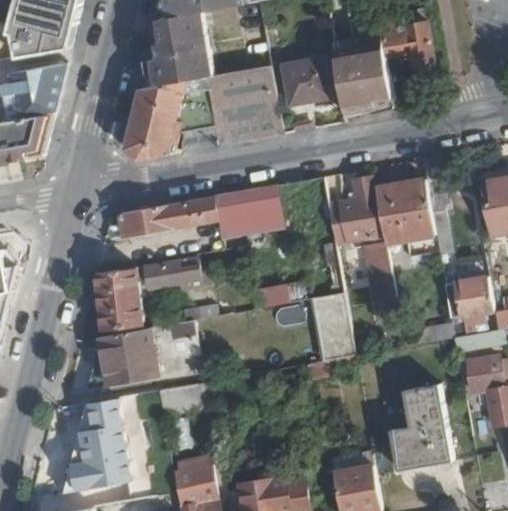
[(77,18),(81,0),(14,0),(7,26),(0,24),(0,61),(27,57),(68,50),(77,18)]
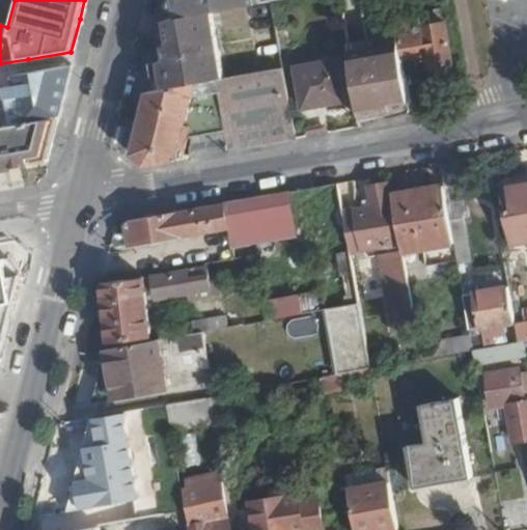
[(262,0),(166,0),(169,16),(205,9),(262,0)]
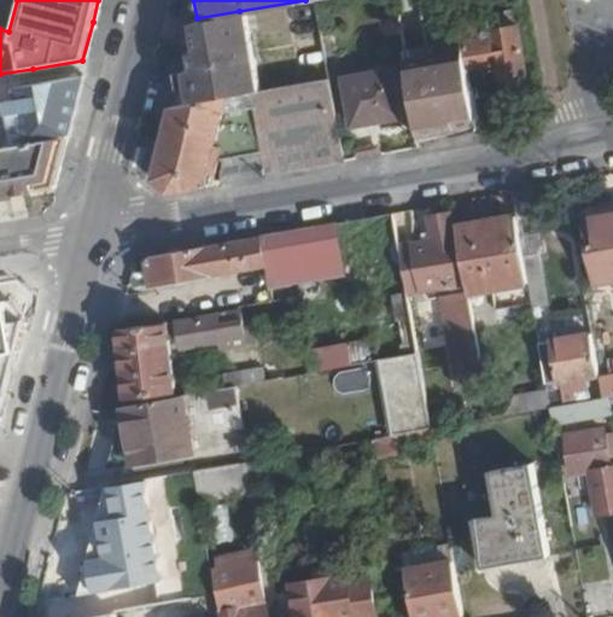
[(473,124),(451,0),(413,0),(420,46),(398,50),(414,135),(473,124)]
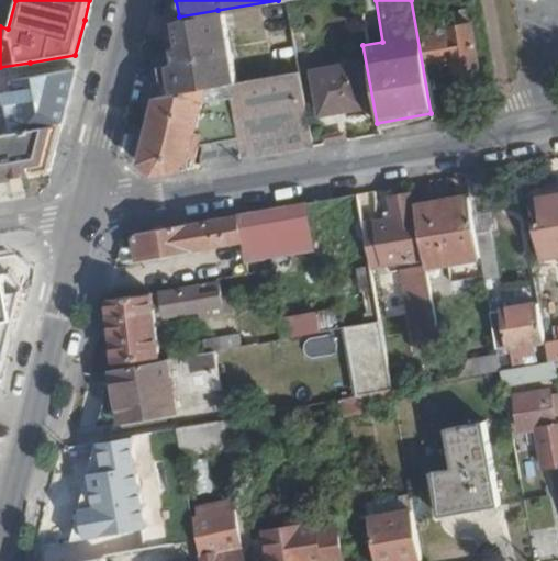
[(294,73),(281,3),(222,13),(226,35),(267,29),(276,76),(294,73)]
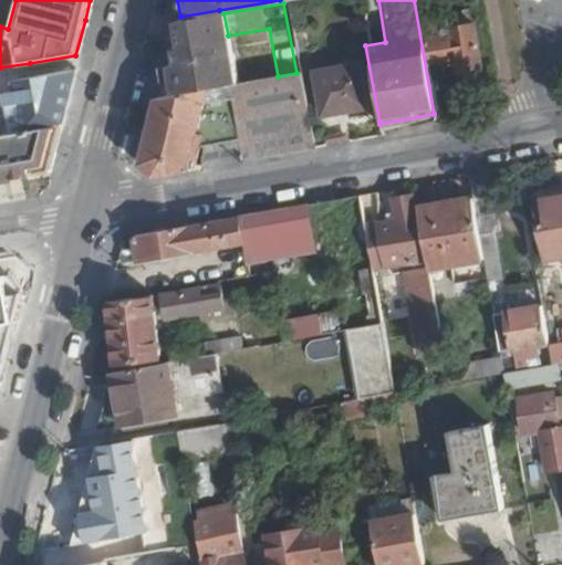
[(232,84),(219,10),(180,17),(172,19),(175,46),(169,49),(169,54),(162,55),(159,64),(166,95),(232,84)]
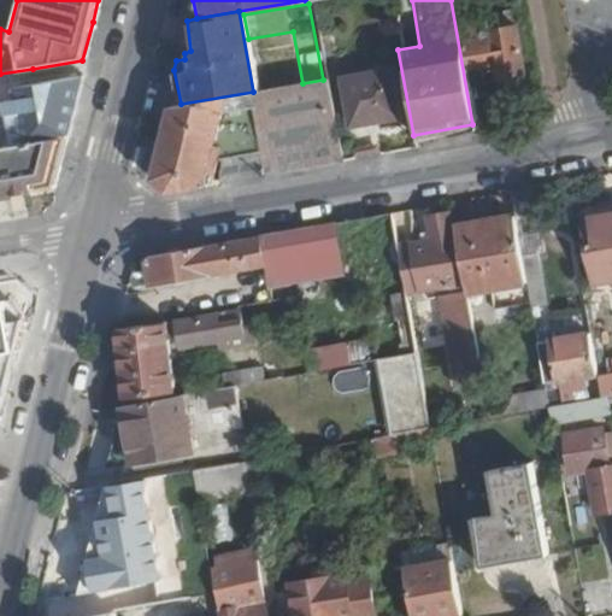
[(521,75),(508,12),(458,21),(465,66),(488,63),(490,81),(521,75)]
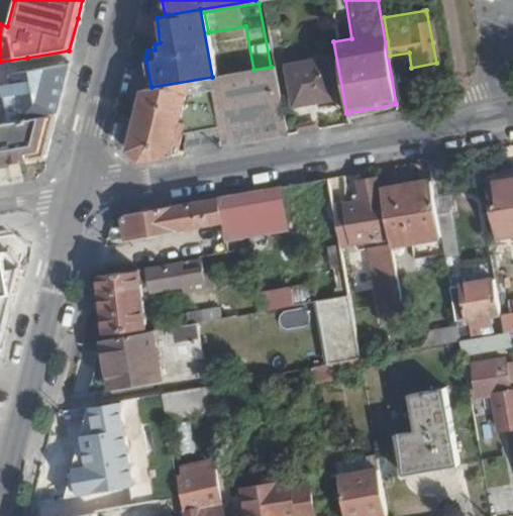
[(53,115),(69,50),(27,58),(28,69),(9,73),(10,83),(0,84),(1,97),(13,95),(16,121),(48,115),(53,115)]
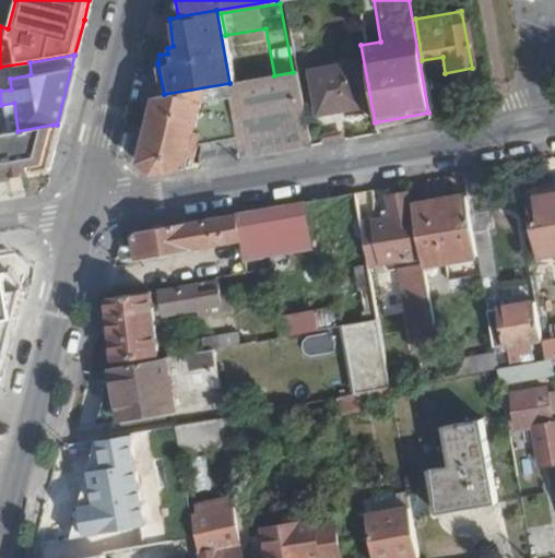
[(357,106),(351,66),(308,73),(315,114),(357,106)]
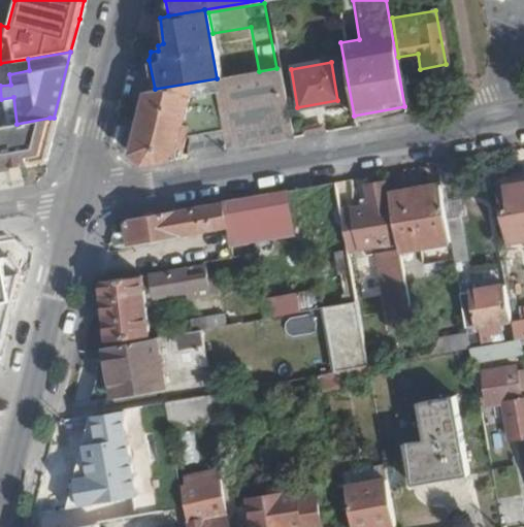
[(289,138),(276,68),(259,71),(217,78),(155,89),(141,92),(125,154),(139,164),(289,138)]
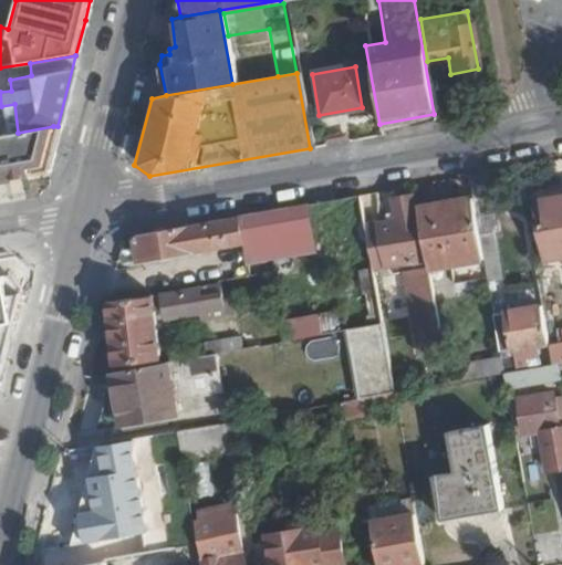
[(0,180),(42,173),(53,126),(18,133),(0,135),(0,180)]
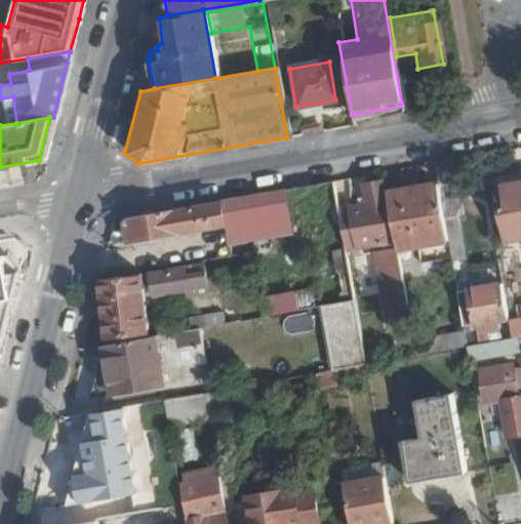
[(520,180),(495,186),(507,243),(520,240),(520,180)]
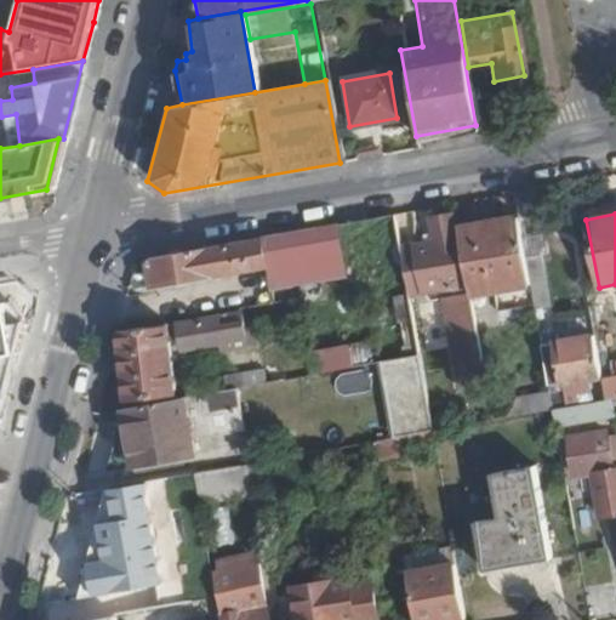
[(465,288),(455,238),(450,238),(448,216),(423,220),(427,243),(410,245),(426,295),(465,288)]
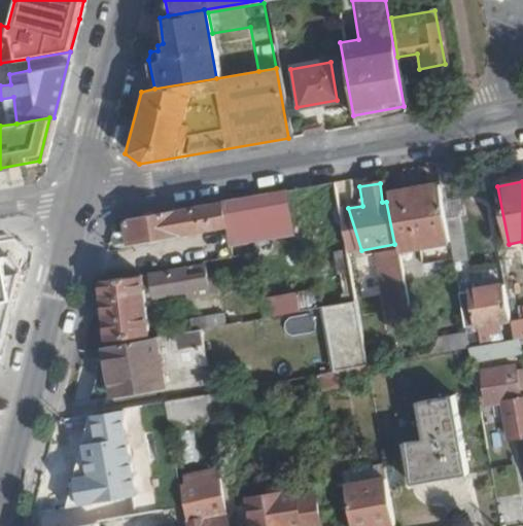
[(446,244),(442,218),(436,185),(385,195),(386,202),(394,244),(395,250),(395,252),(446,244)]
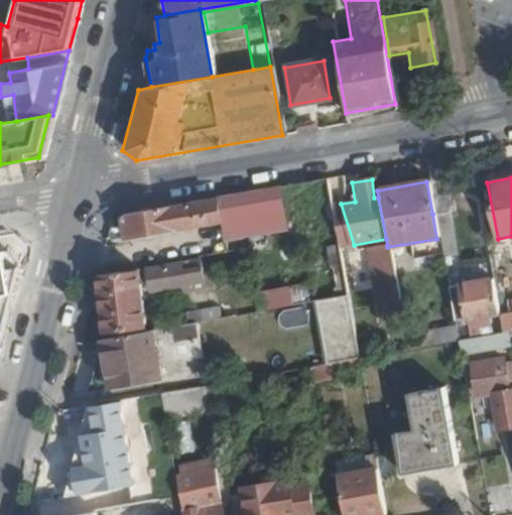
[(122,238),(278,211),(274,187),(117,216),(122,238)]
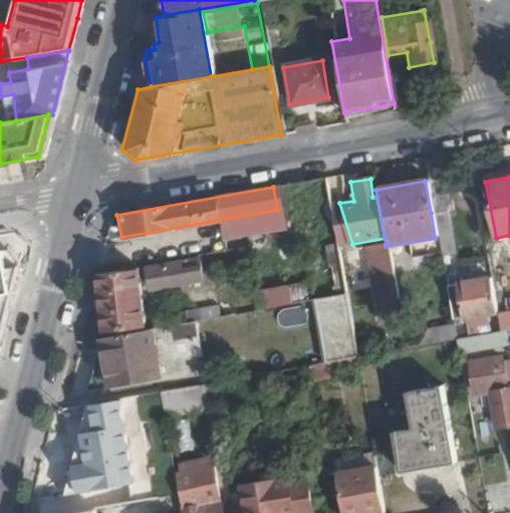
[(352,244),(339,203),(328,205),(335,247),(352,244)]
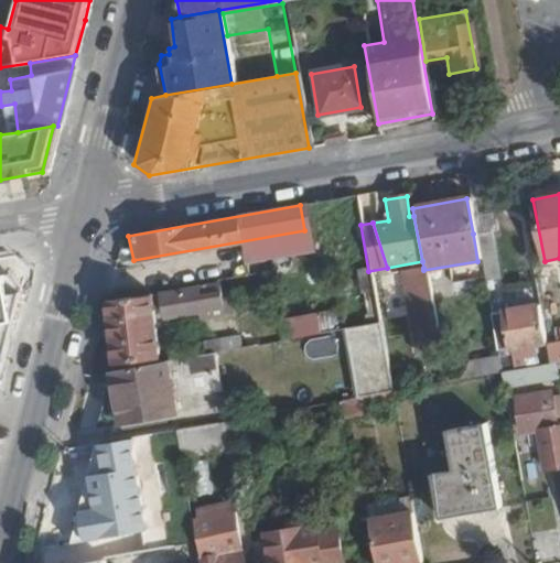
[(495,278),(487,231),(473,234),(477,261),(481,281),(495,278)]
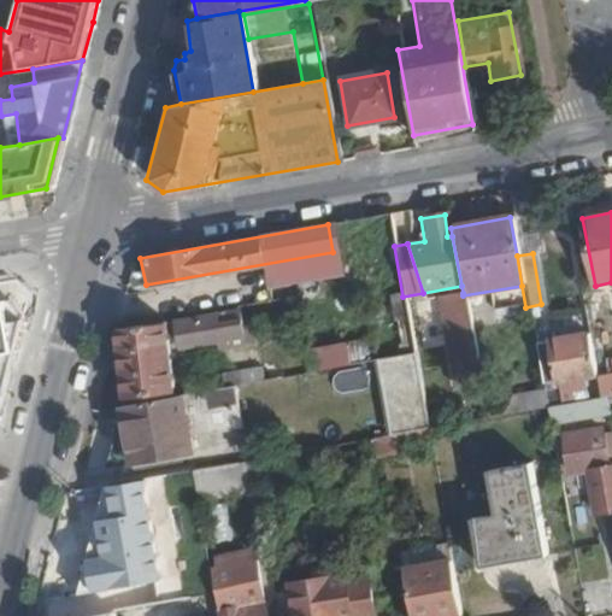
[(463,295),(463,293),(437,297),(452,388),(478,383),(463,295)]
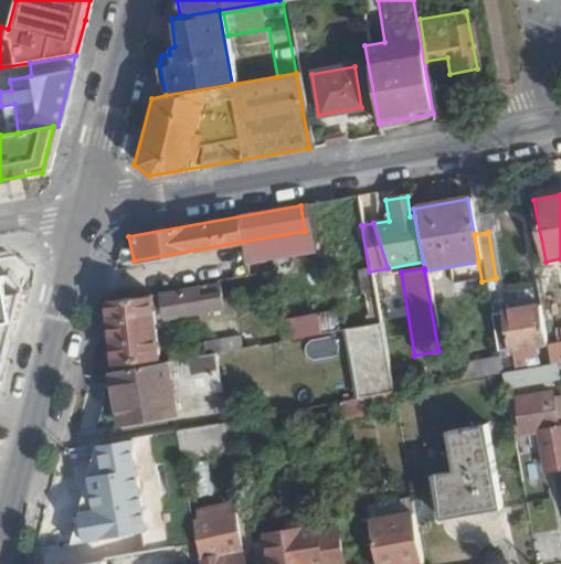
[(222,311),(221,296),(255,290),(252,274),(219,279),(219,283),(140,296),(104,299),(109,363),(154,358),(148,306),(160,304),(162,321),(222,311)]
